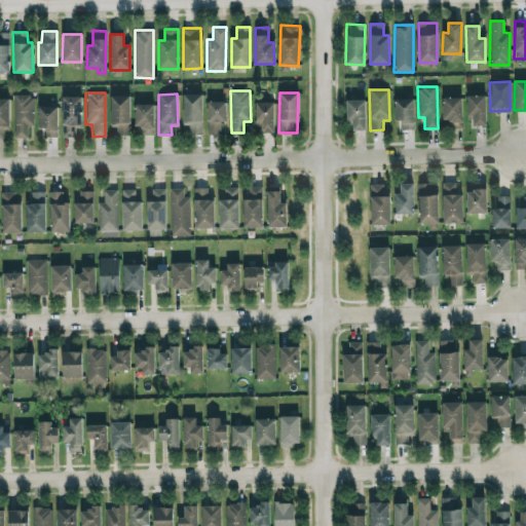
[(32,95),(13,95),(13,138),(27,138),(27,125),(33,125),(32,95)]
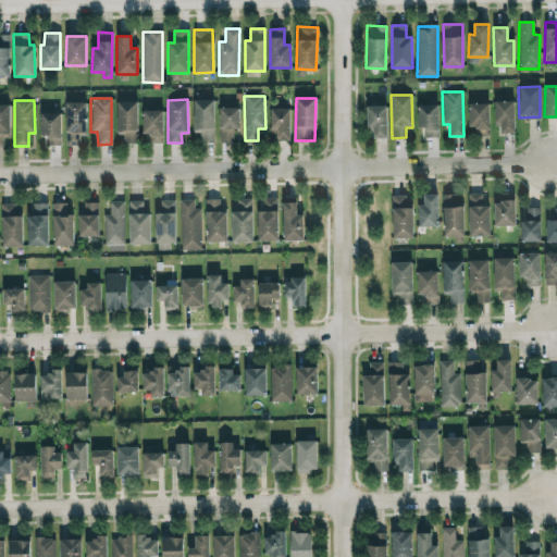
[(213,100),(194,100),(194,133),(200,133),(200,141),(213,141),(213,100)]
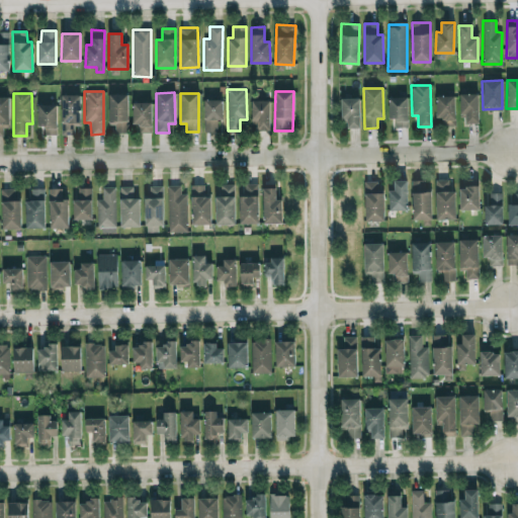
[(126,94),(108,94),(108,124),(114,124),(114,134),(127,134),(126,94)]
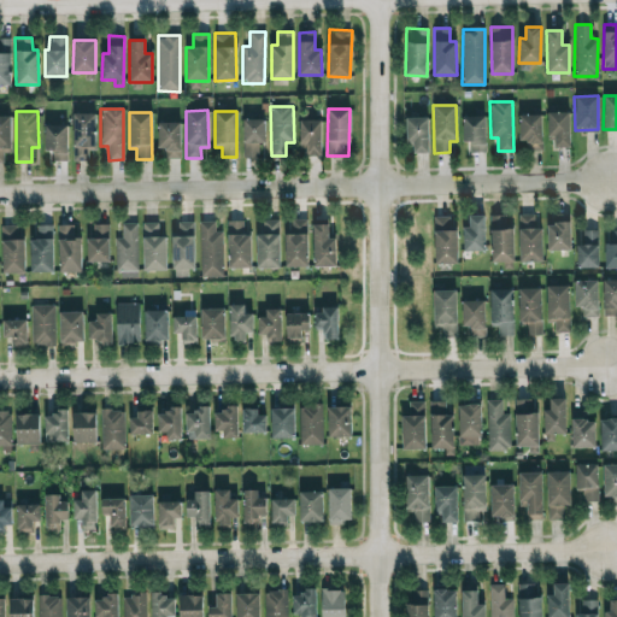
[(570,147),(569,112),(546,112),(547,137),(554,137),(554,147),(570,147)]
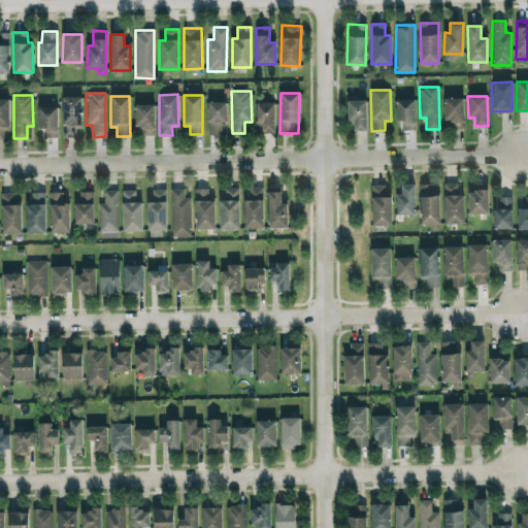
[(80,97),(61,97),(62,138),(74,137),(74,126),(81,125),(80,97)]
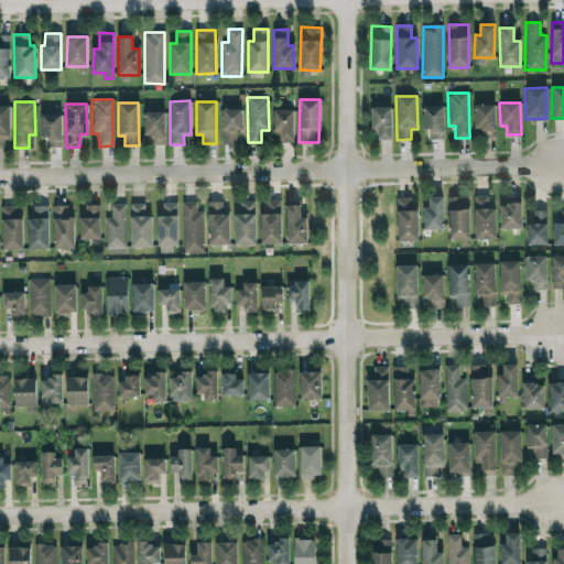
[(423,130),(429,130),(429,139),(444,138),(443,105),(422,106),(423,130)]
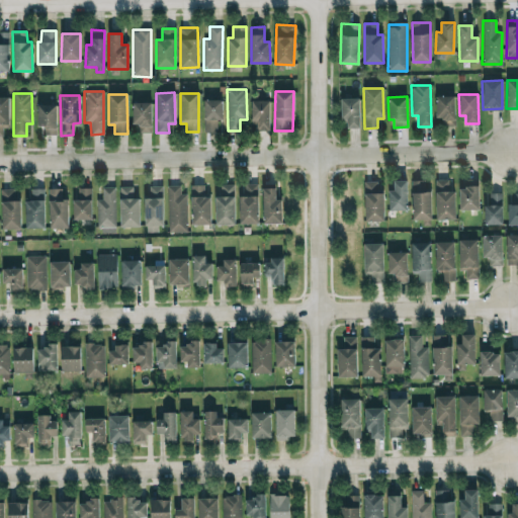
[(455,96),(436,96),(436,118),(442,118),(441,125),(454,126),(455,96)]
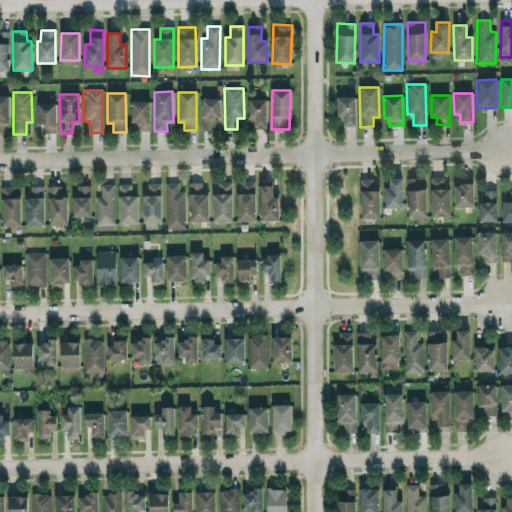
[(9,96),(0,96),(0,134),(3,135),(3,125),(8,125),(9,96)]
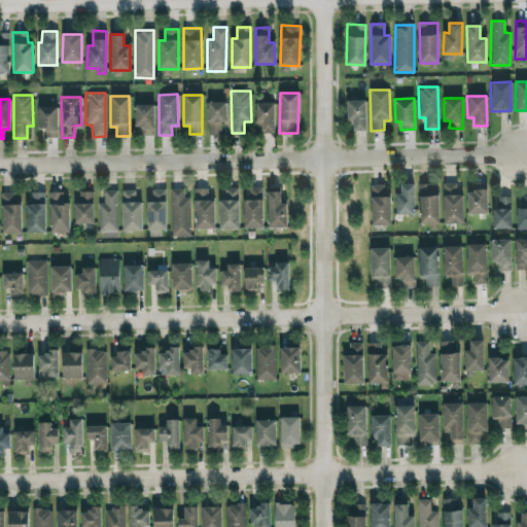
[(347,121),(352,120),(352,131),(365,131),(365,100),(346,101),(347,121)]
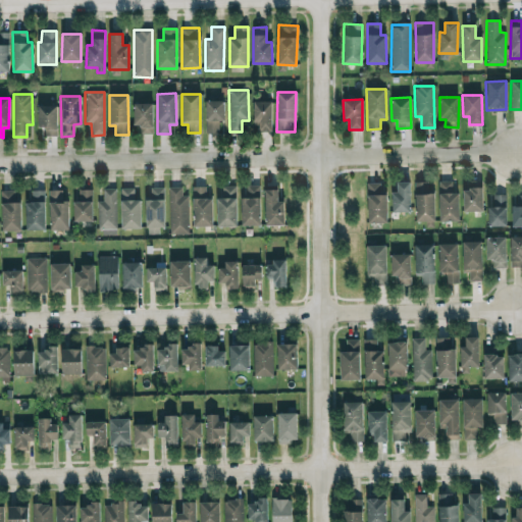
[(205,101),(206,133),(218,133),(218,120),(224,120),(224,100),(205,101)]
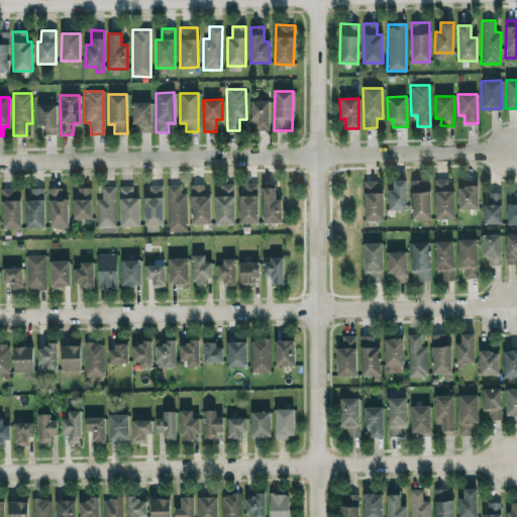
[(269,100),(249,101),(249,122),(255,122),(255,130),(269,130),(269,100)]
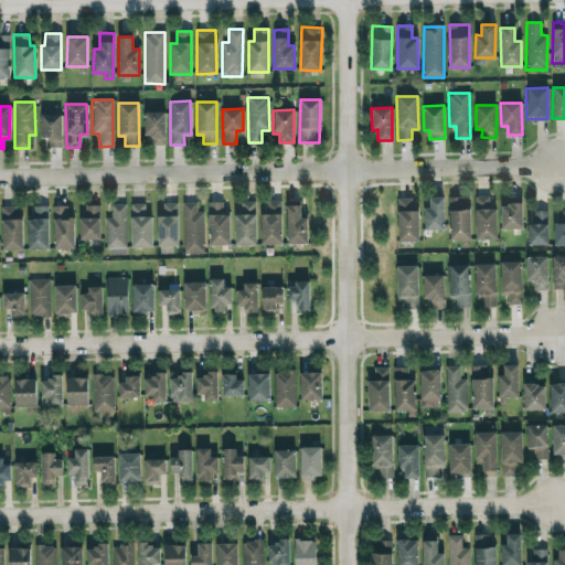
[(164,145),(164,112),(145,112),(145,135),(151,136),(150,145),(164,145)]
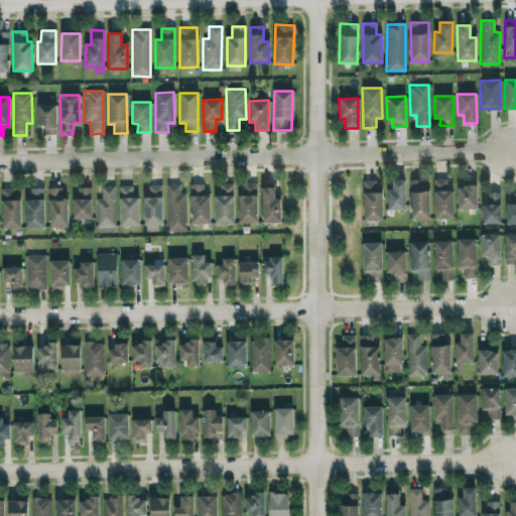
[(55,104),(36,105),(37,125),(44,125),(44,134),(56,134),(55,104)]
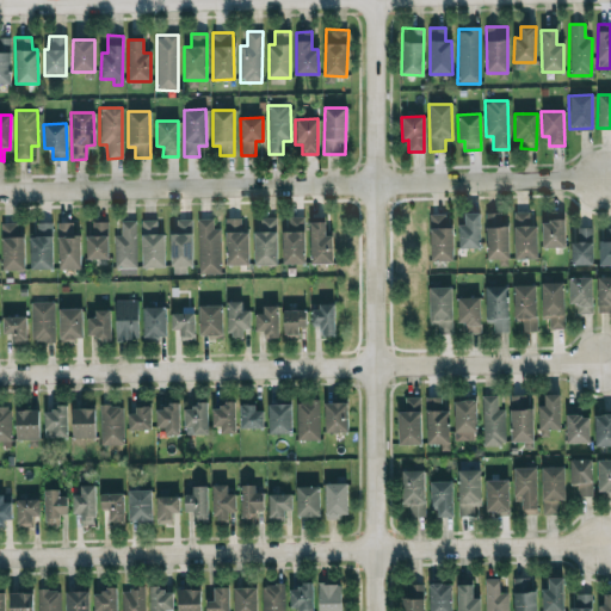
[(536,259),(536,226),(529,226),(529,213),(514,211),(513,259),(536,259)]
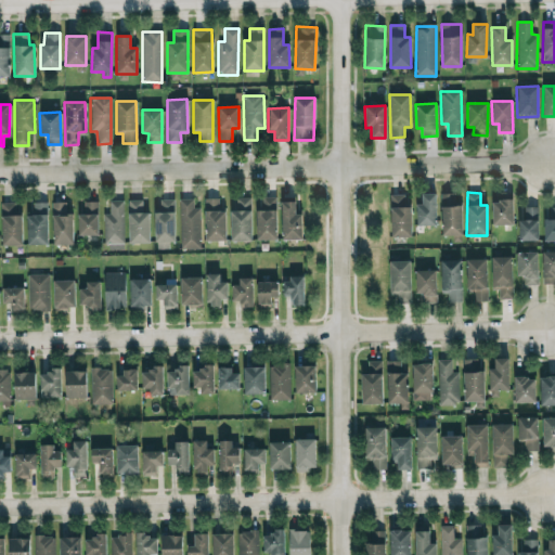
[(416,226),(436,226),(435,193),(422,193),(422,204),(416,204),(416,226)]
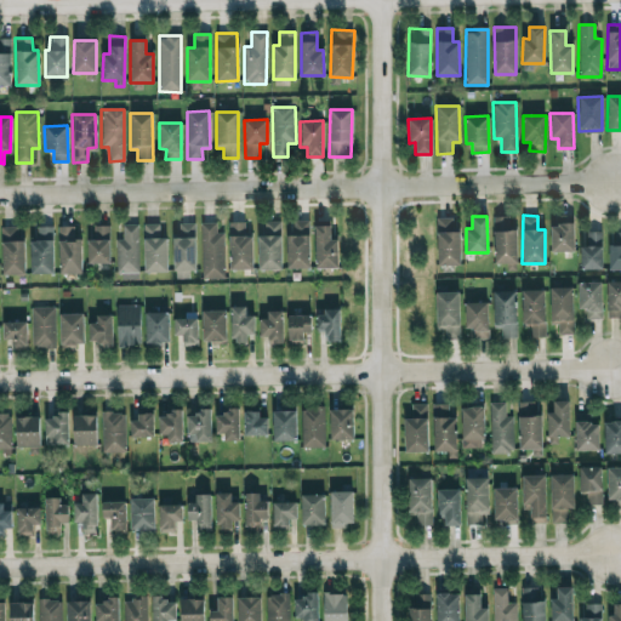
[(494,216),(495,265),(517,263),(516,216),(494,216)]
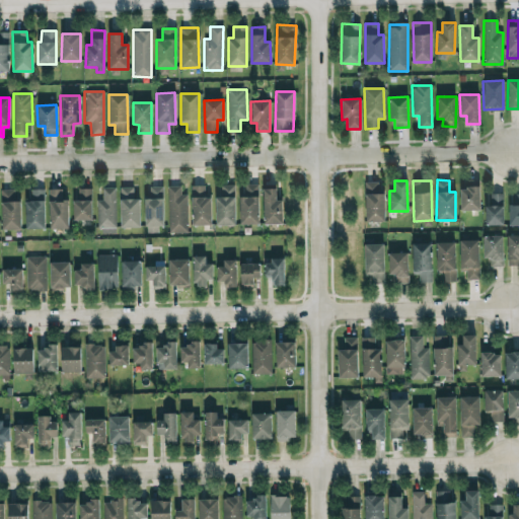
[(384,221),(383,181),(364,181),(365,222),(384,221)]
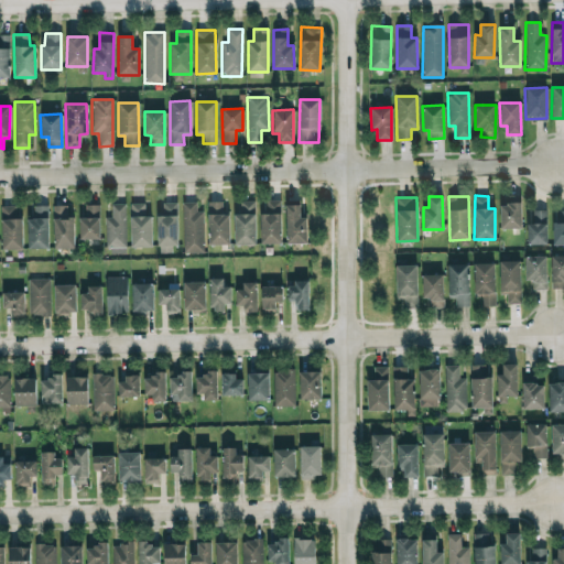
[(235,245),(255,245),(255,201),(240,202),(240,213),(234,213),(235,245)]
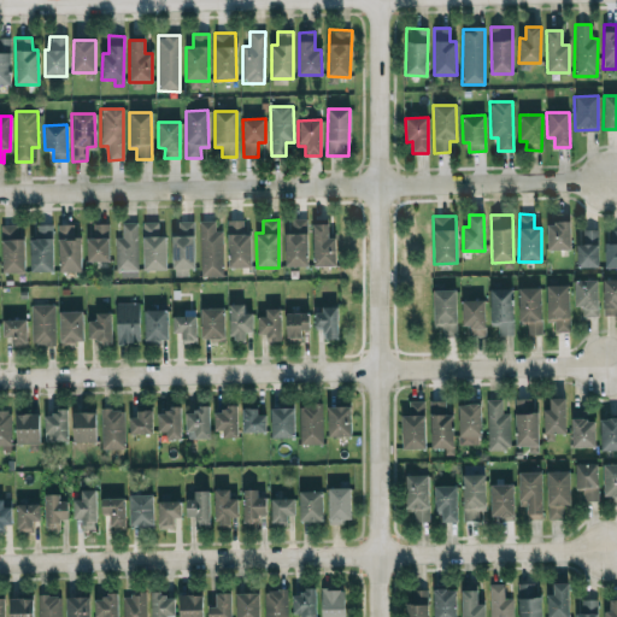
[(287,266),(307,266),(306,219),(286,219),(287,266)]
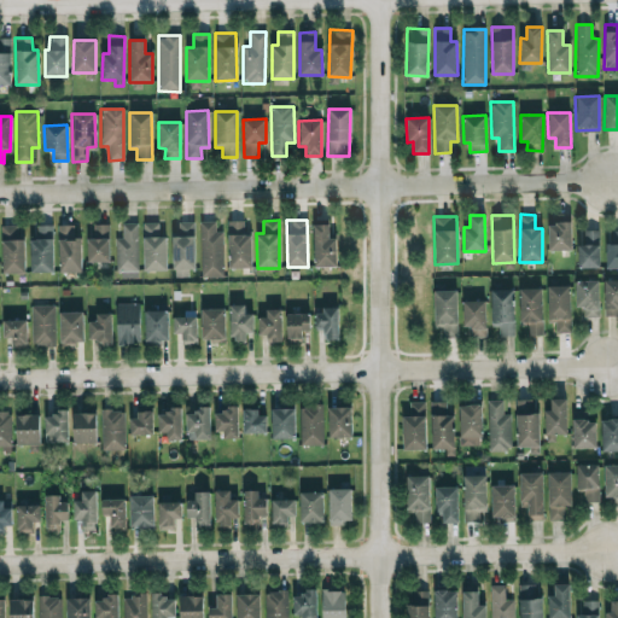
[(222,231),(215,232),(215,221),(199,222),(200,278),(223,277),(222,231)]
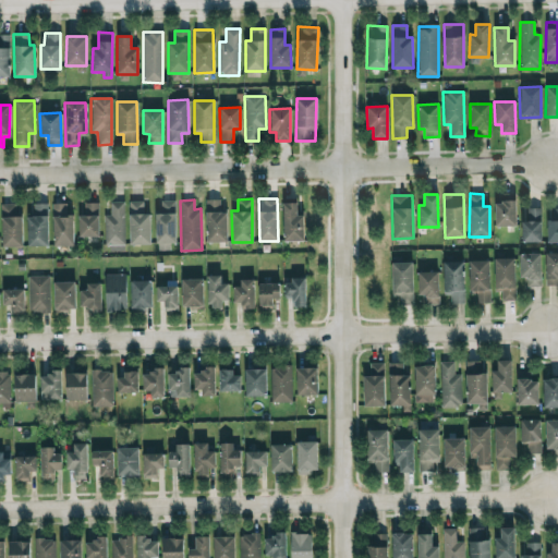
[(226,213),(219,213),(219,199),(205,199),(207,242),(227,242),(226,213)]
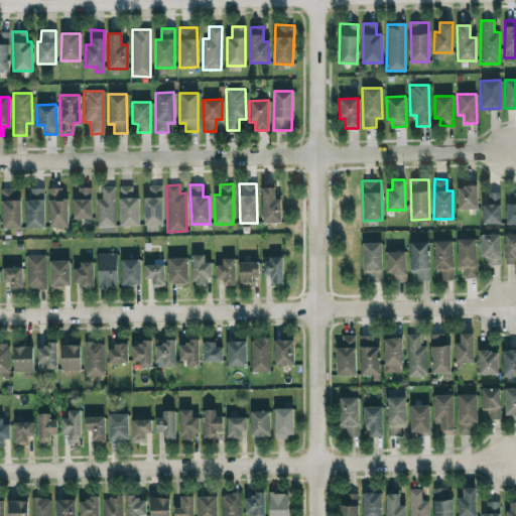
[(477,209),(477,184),(458,184),(458,209),(477,209)]
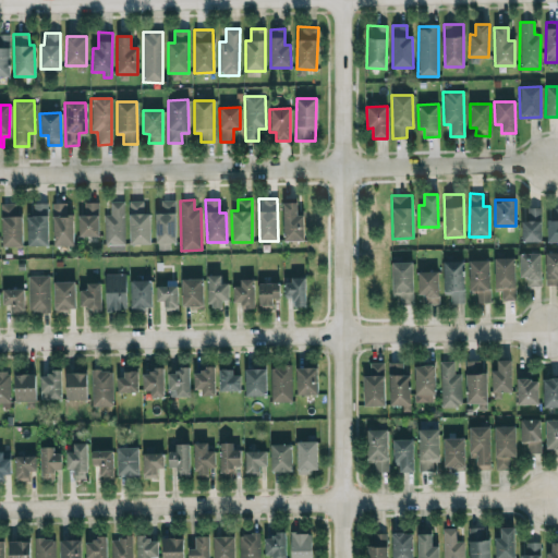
[(149,244),(149,214),(143,214),(143,201),(129,201),(130,244),(149,244)]
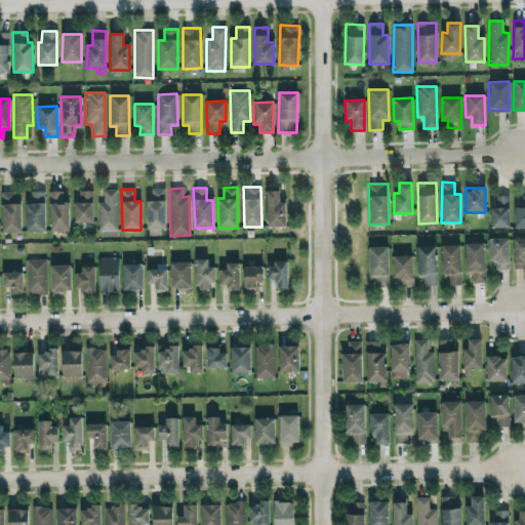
[(151,189),(151,197),(146,197),(147,235),(158,235),(158,229),(165,229),(164,189),(151,189)]
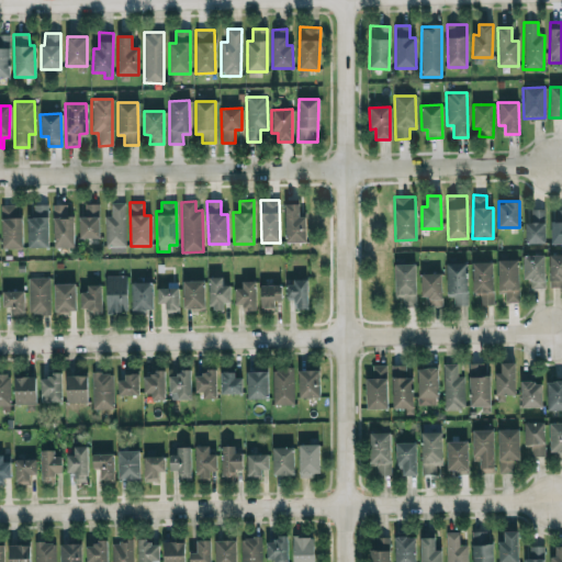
[(104,216),(105,247),(125,247),(124,203),(110,203),(110,216),(104,216)]
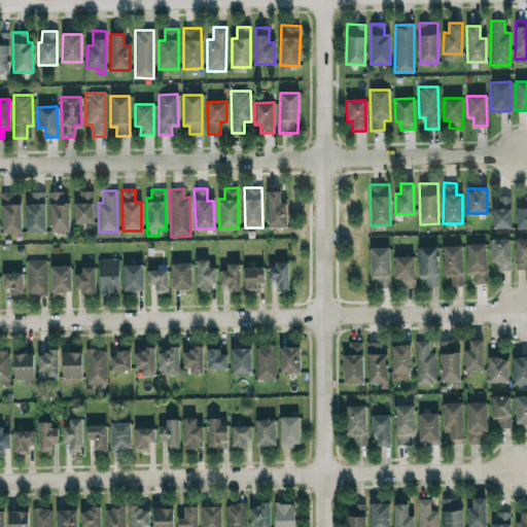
[(26,233),(45,232),(44,191),(31,192),(32,202),(25,202),(26,233)]
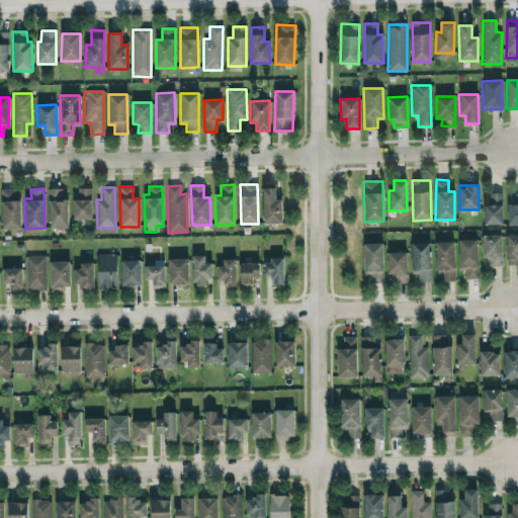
[(68,199),(62,199),(62,188),(49,189),(50,229),(68,228),(68,199)]
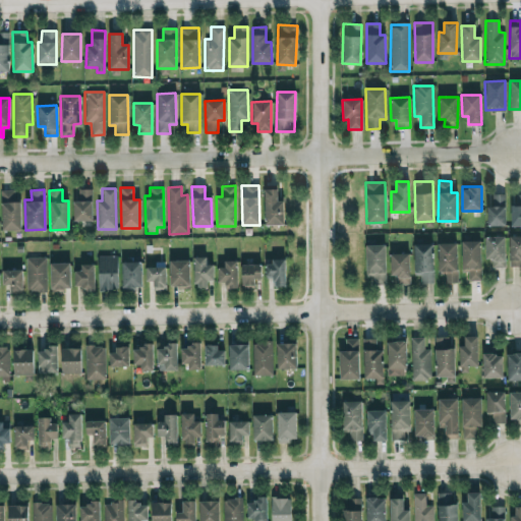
[(73,221),(92,221),(92,189),(78,189),(78,200),(73,200),(73,221)]
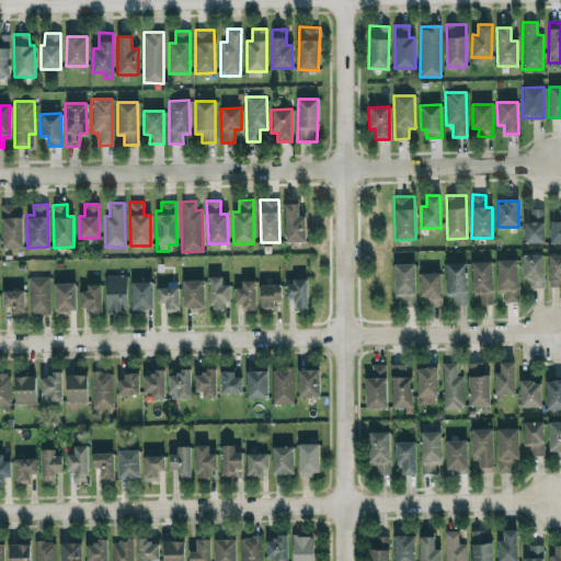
[(305,242),(305,216),(298,216),(298,204),(284,204),(285,242),(305,242)]
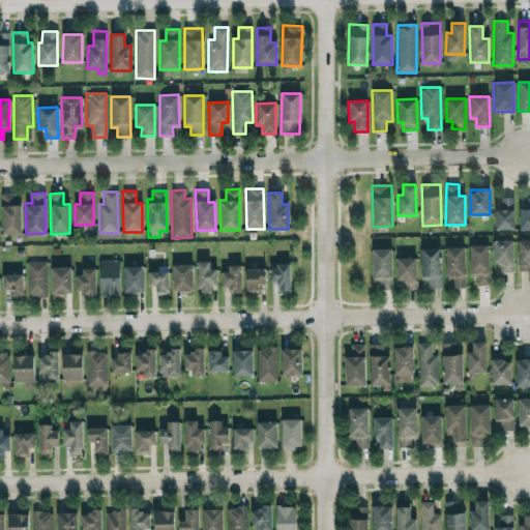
[(2,234),(21,234),(20,194),(1,194),(2,234)]
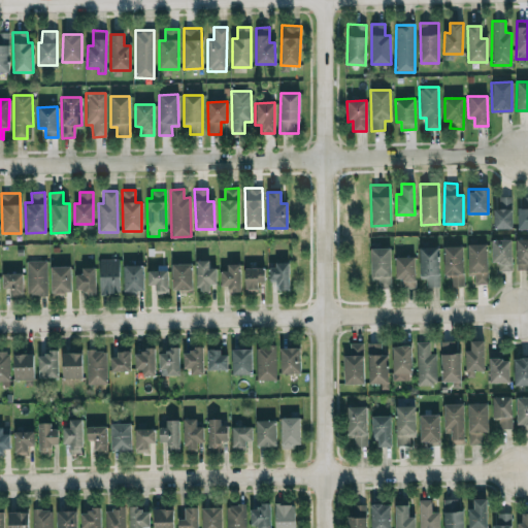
[(512,229),(512,197),(499,197),(499,209),(493,209),(493,228),(512,229)]
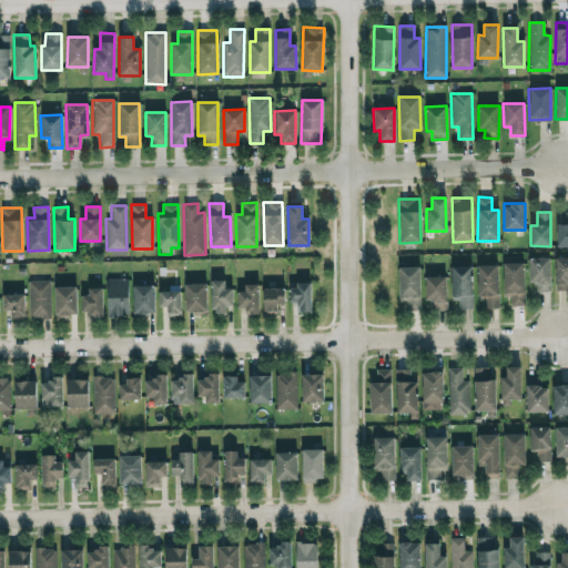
[(567,212),(557,212),(558,246),(567,246),(567,212)]
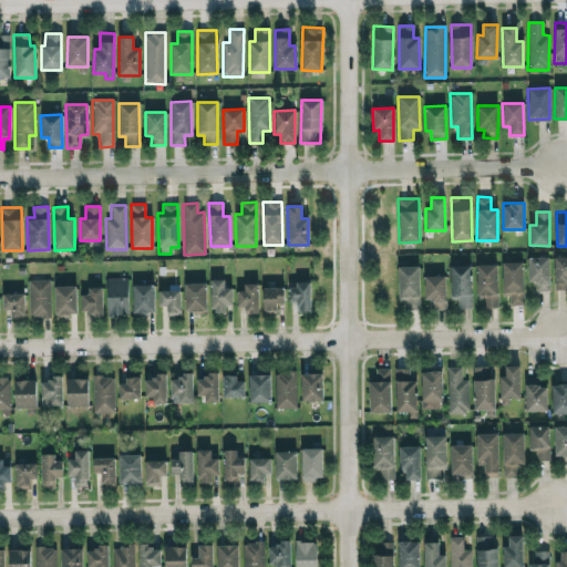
[(566,256),(554,257),(555,290),(566,289),(566,256)]
